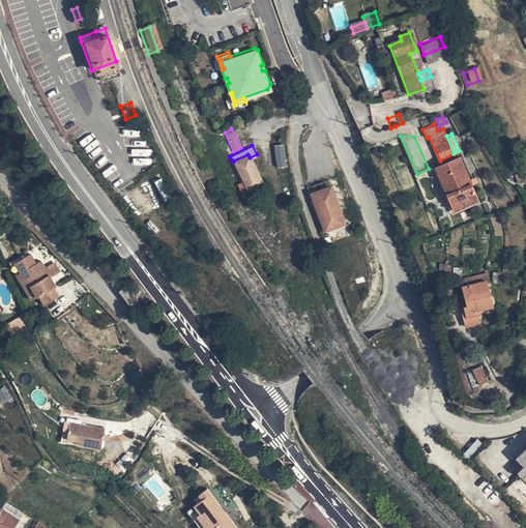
[(281,146),(270,147),(272,170),(283,169),(281,146)]
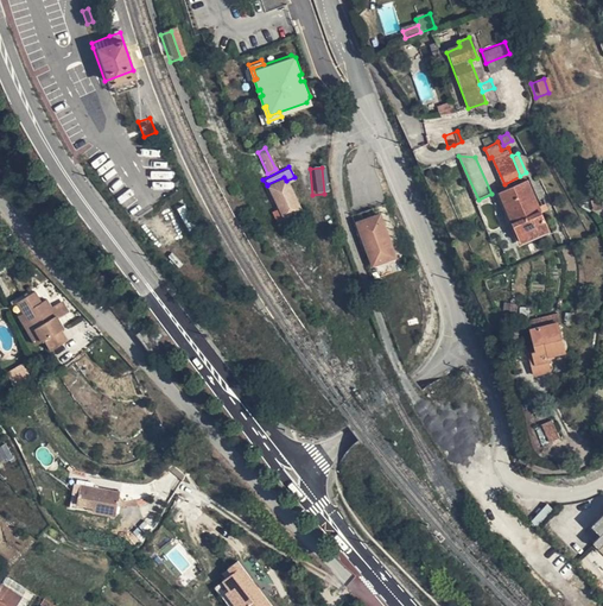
[(284,177),(267,184),(278,204),(284,218),(300,208),(286,181),(284,177)]
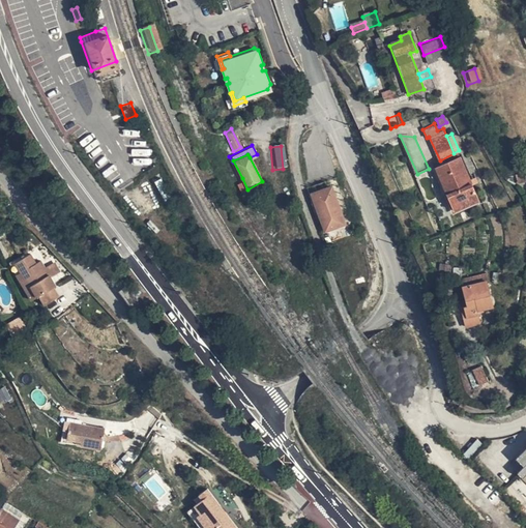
[(480,199),(461,155),(437,167),(457,210),(480,199)]
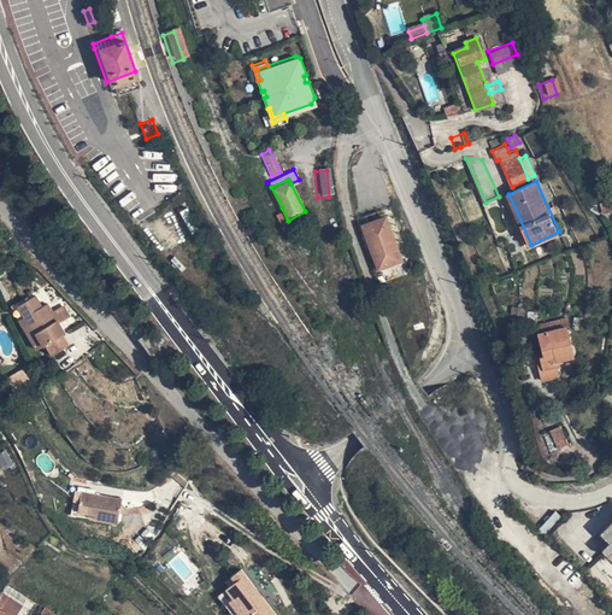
[(288,221),(282,208),(275,211),(281,224),(288,221)]
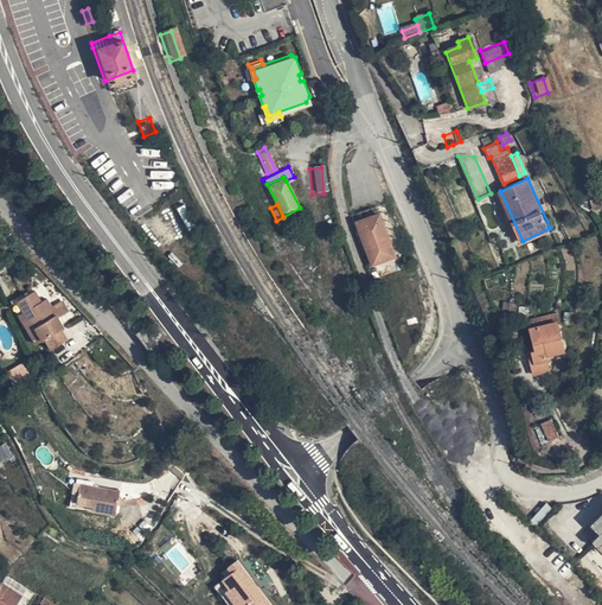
[(302,212),(300,208),(283,217),(286,221),(302,212)]
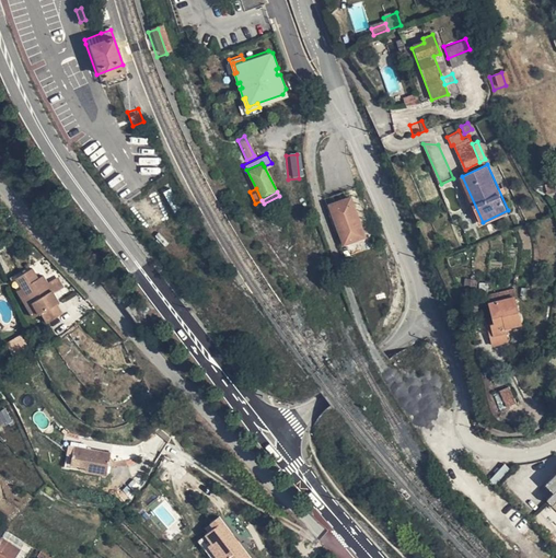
[(340,242),(361,234),(348,196),(326,204),(340,242)]
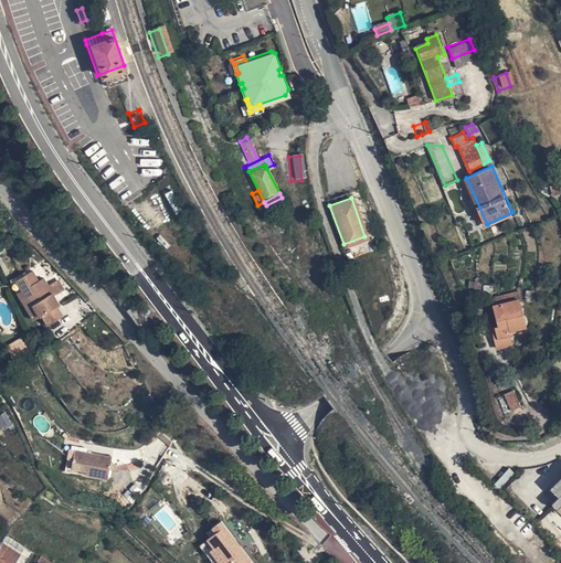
[(46,282),(39,268),(18,278),(40,320),(48,316),(53,327),(69,318),(63,308),(65,306),(51,279),(46,282)]
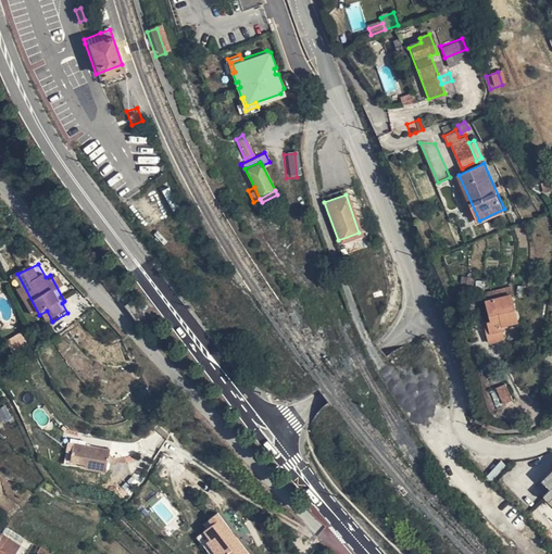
[(510,294),(493,299),(496,305),(488,307),(492,322),(486,324),(492,343),(506,338),(502,325),(518,320),(510,294)]
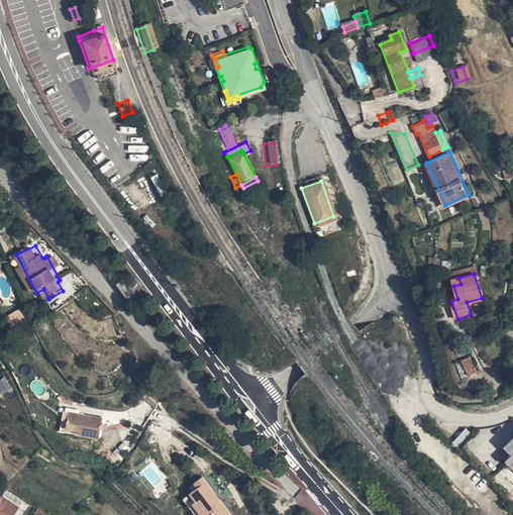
[(28,318),(23,309),(10,315),(15,325),(28,318)]
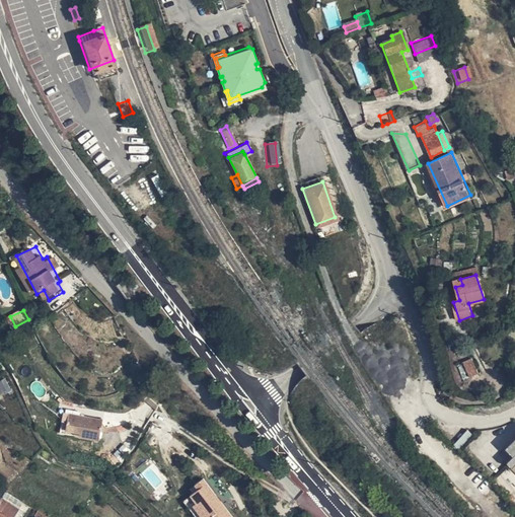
[(462,378),(472,376),(468,361),(459,363),(462,378)]
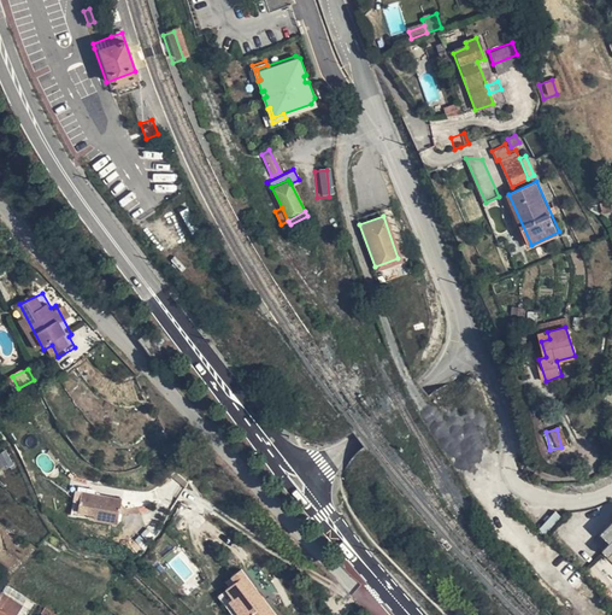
[(80,473),(88,480),(92,472),(82,467),(80,473)]
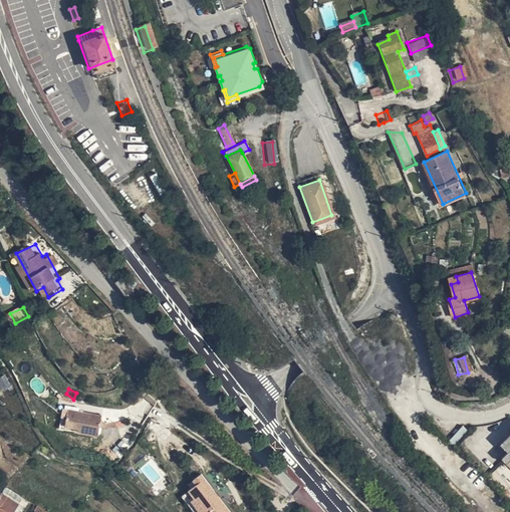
[(81,405),(98,405),(76,393),(73,400),(77,403),(81,405)]
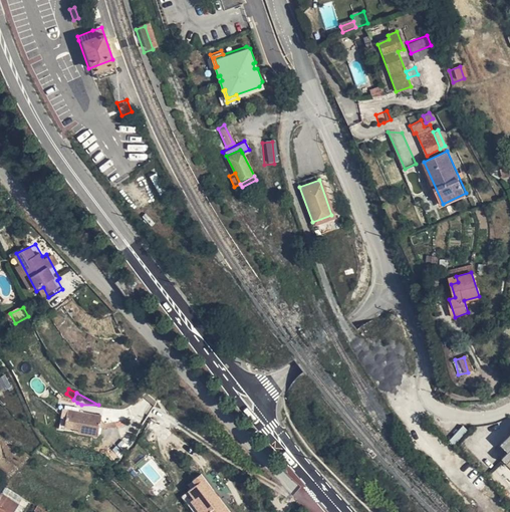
[(59,407),(74,415),(74,412),(68,409),(73,400),(66,394),(59,407)]
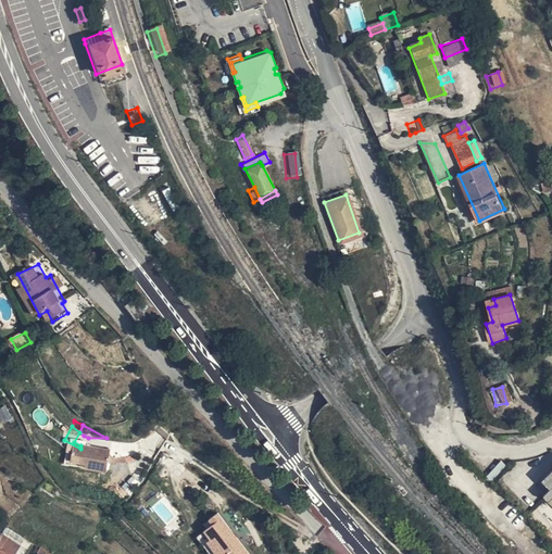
[(151,433),(164,444),(167,438),(155,429),(151,433)]
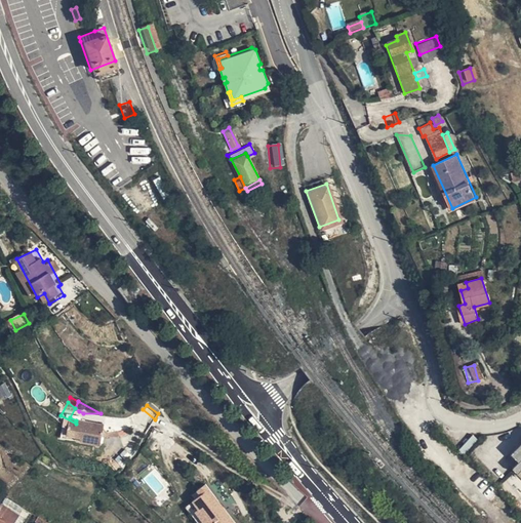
[(94,433),(99,433),(108,416),(101,413),(83,413),(79,411),(75,408),(70,417),(76,420),(76,424),(94,433)]
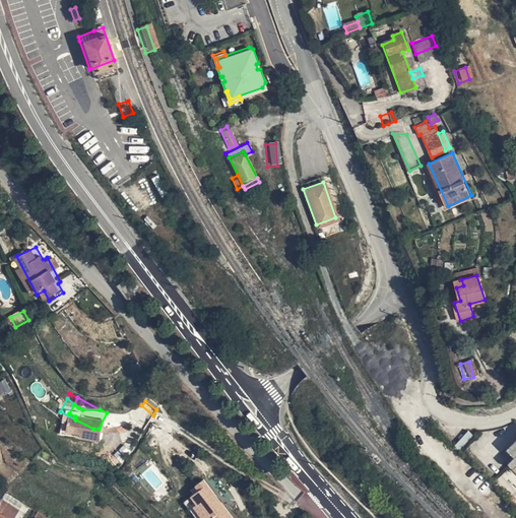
[(515,436),(505,447),(513,455),(507,461),(511,465),(515,459),(515,436)]
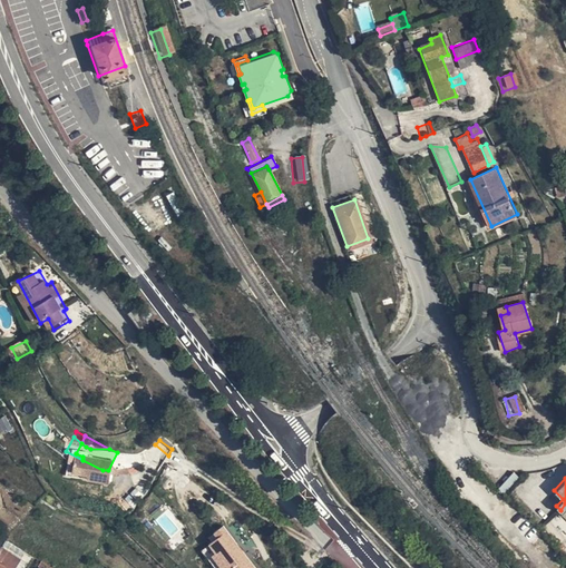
[(252,567),(223,528),(212,536),(217,542),(212,547),(210,548),(215,555),(212,558),(218,567),(252,567)]
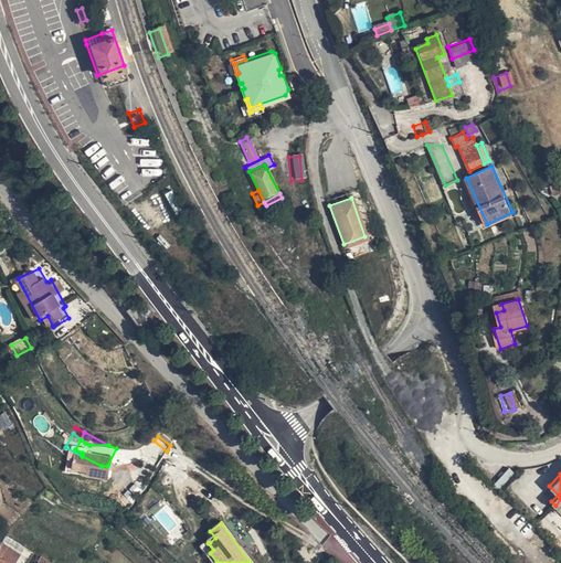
[(215,538),(210,531),(204,535),(210,542),(215,538)]
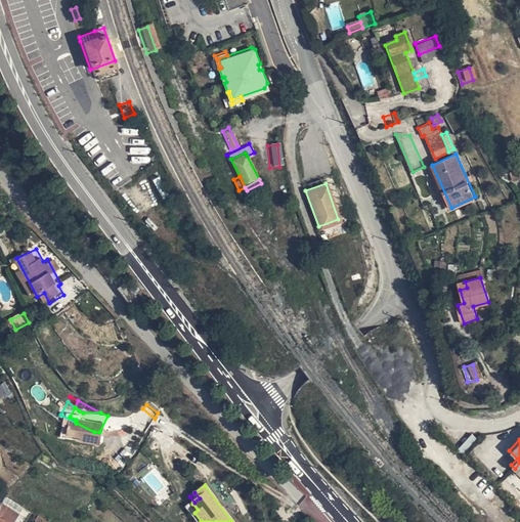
[(17,521),(22,517),(4,504),(0,510),(0,521),(17,521)]
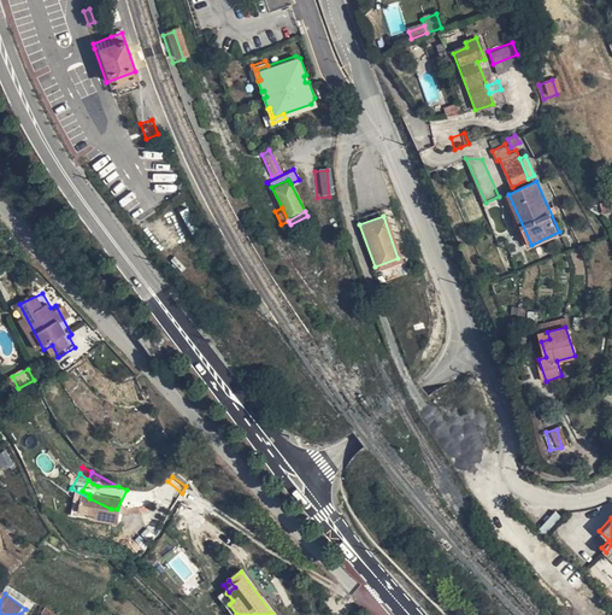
[(236,614),(229,604),(233,601),(227,593),(218,599),(229,614),(236,614)]
